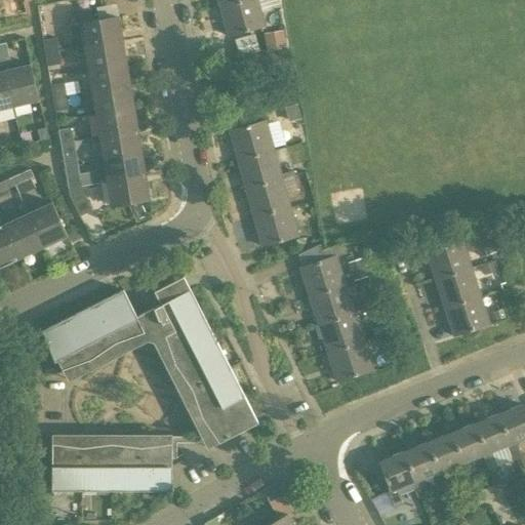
[(250,0),(216,0),(219,9),(250,0)]
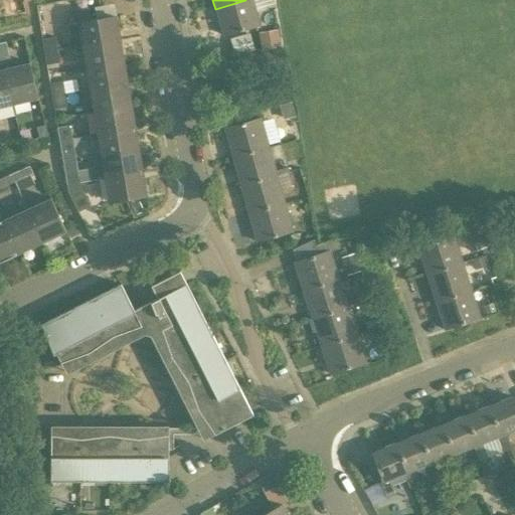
[(261,27),(251,0),(245,0),(215,9),(223,37),(261,27)]
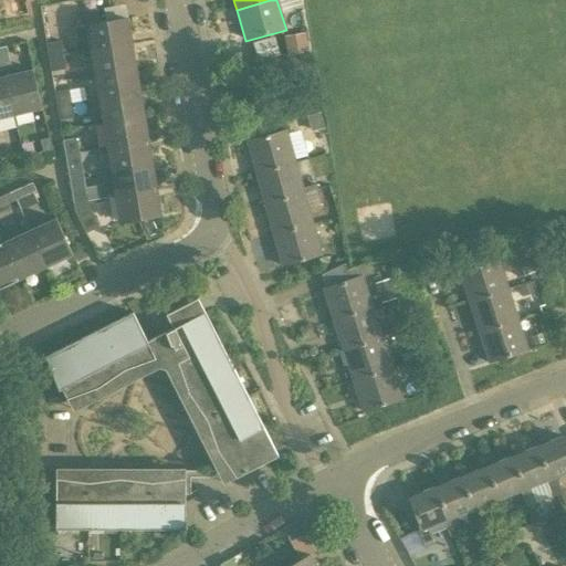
[(0,10),(2,19),(21,14),(19,4),(0,9),(0,10)]
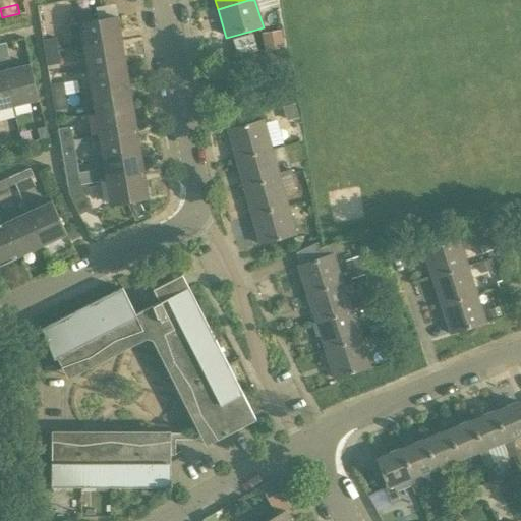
[(81,34),(84,51),(121,44),(117,19),(80,26),(80,23),(69,24),(70,35),(81,34)]
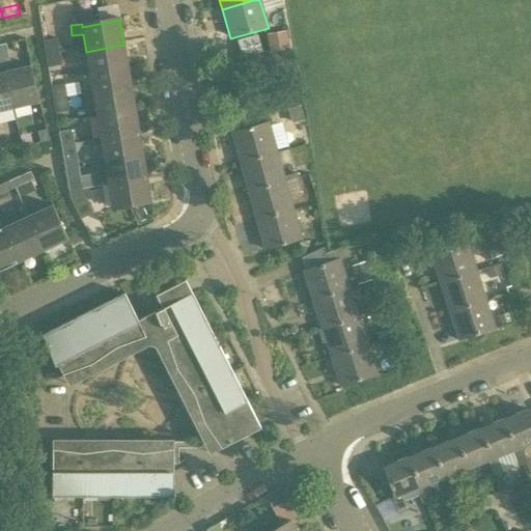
[(47,59),(59,57),(56,38),(43,40),(47,59)]
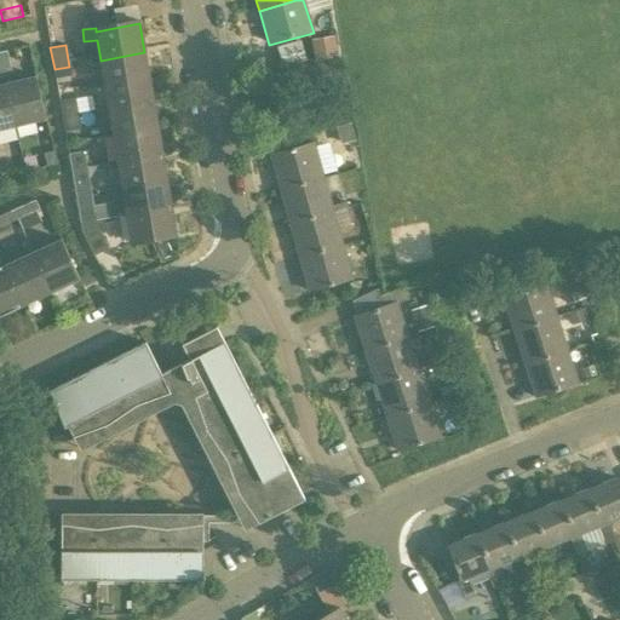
[(16,75),(34,72),(28,46),(10,51),(16,75)]
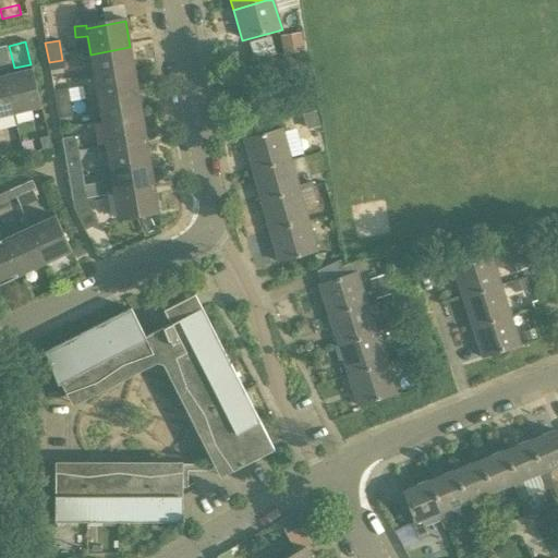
[(5,45),(0,46),(0,59),(2,69),(11,67),(5,45)]
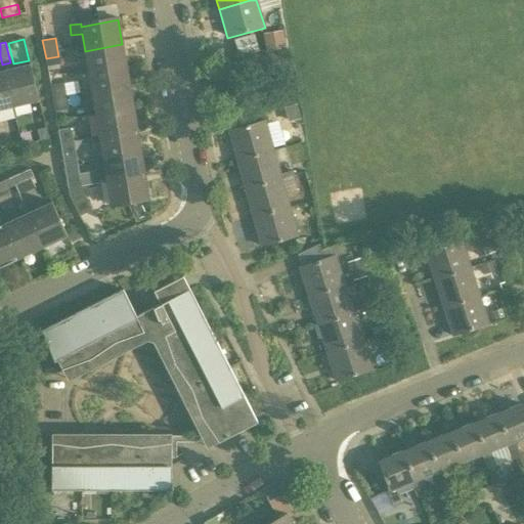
[(126,66),(122,44),(85,51),(88,73),(126,66)]
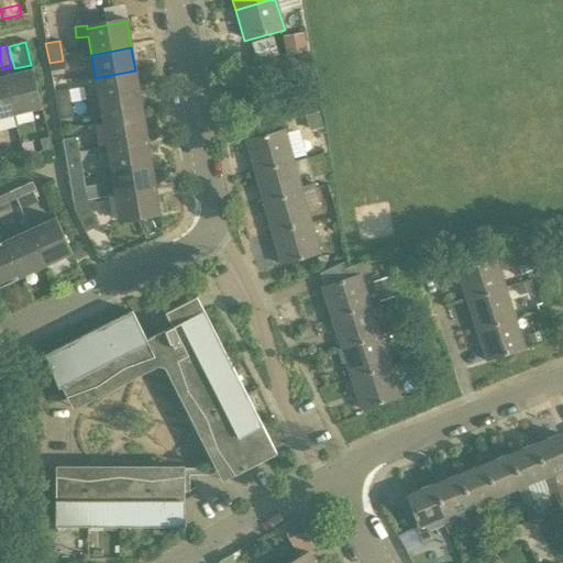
[(64,68),(63,61),(50,63),(51,70),(64,68)]
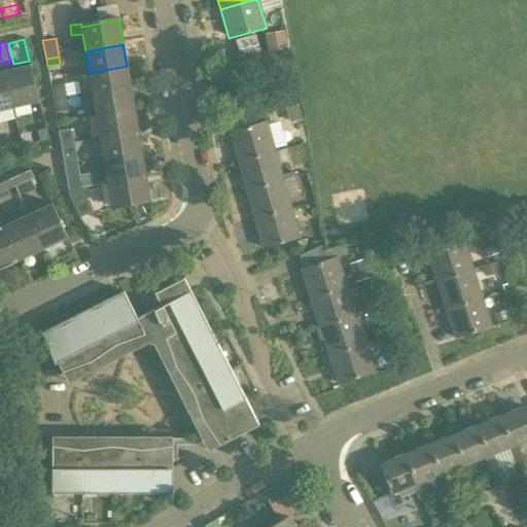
[(131,88),(127,66),(89,73),(93,95),(131,88)]
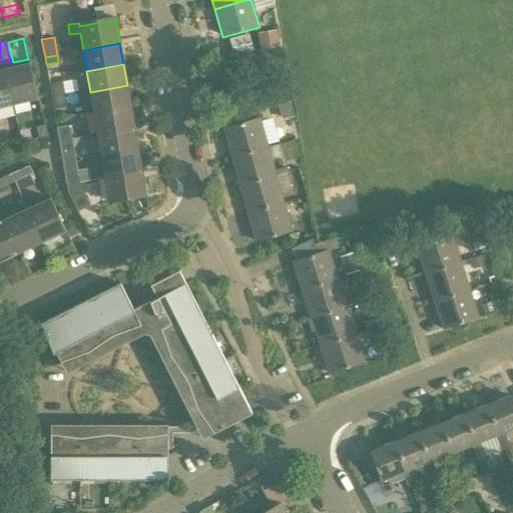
[(12,106),(37,100),(29,66),(4,72),(12,106)]
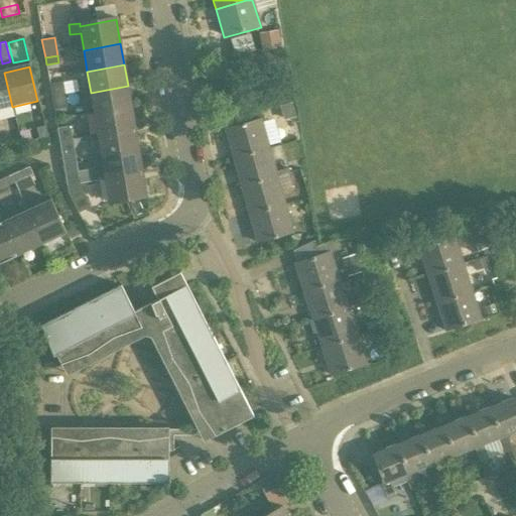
[(0,110),(12,107),(4,73),(0,73),(0,110)]
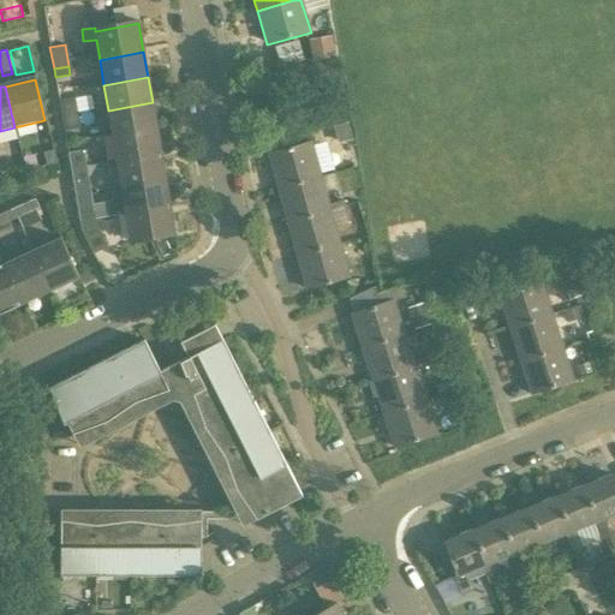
[(63,119),(77,115),(73,97),(59,100),(63,119)]
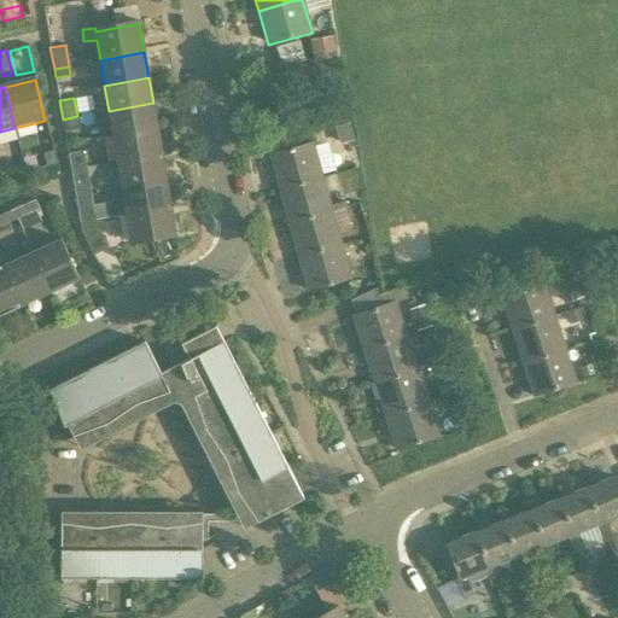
[(109,111),(114,139),(158,130),(153,103),(109,111)]
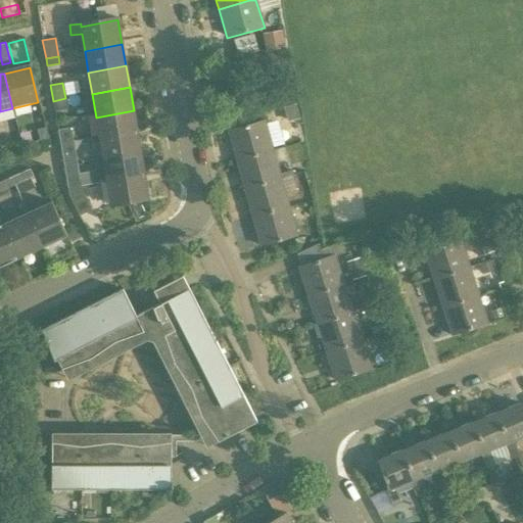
[(66,109),(65,98),(53,101),(54,111),(66,109)]
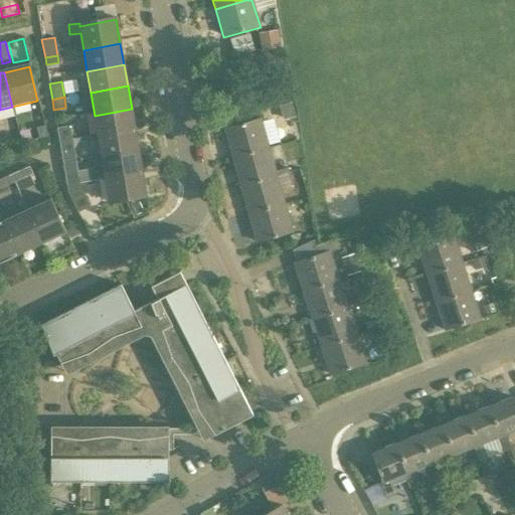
[(132,109),(95,116),(99,137),(135,131),(132,109)]
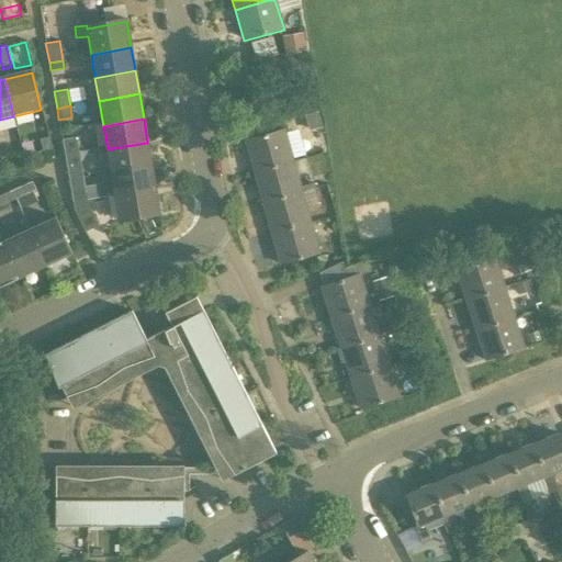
[(255,173),(294,163),(285,131),(246,143),(255,173)]
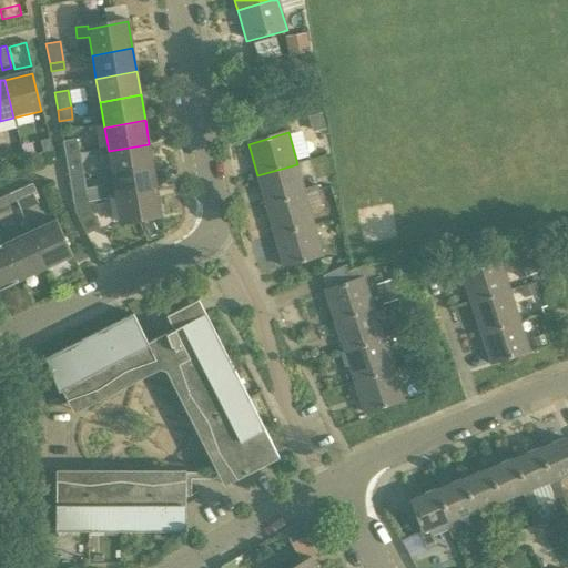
[(43,153),(52,151),(49,139),(40,141),(43,153)]
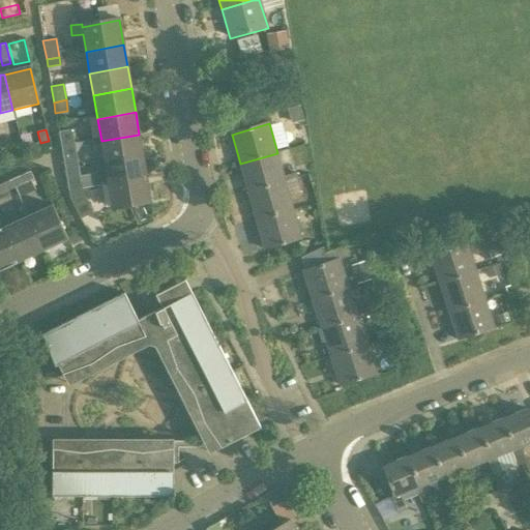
[(70,129),(58,131),(61,148),(74,146),(70,129)]
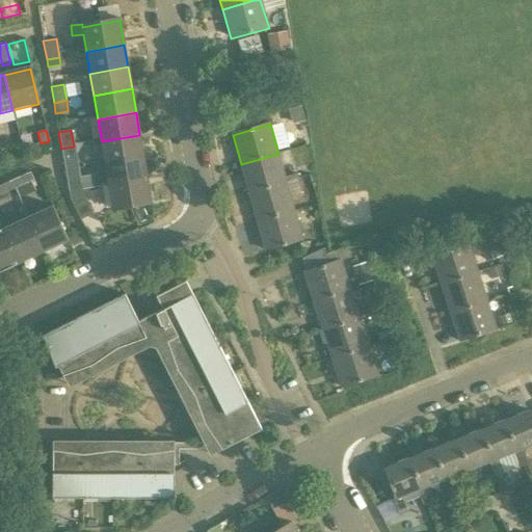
[(139,135),(102,141),(105,164),(143,158),(139,135)]
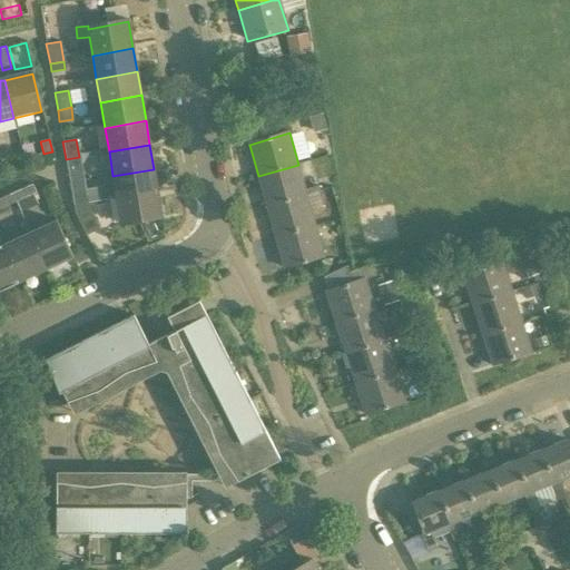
[(79,157),(66,159),(70,184),(84,182),(79,157)]
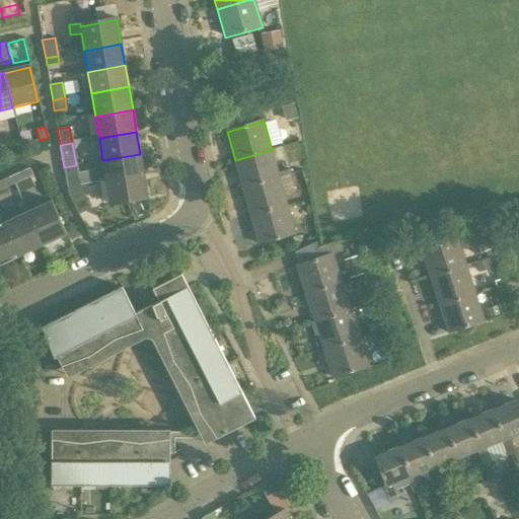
[(242,189),(279,178),(272,150),(235,160),(242,189)]
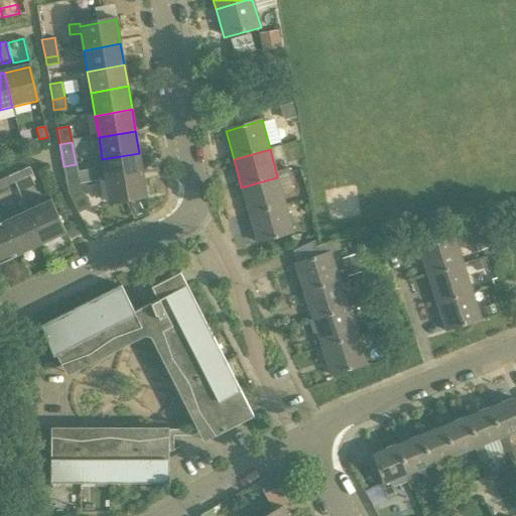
[(139,153),(102,159),(106,181),(143,174),(139,153)]
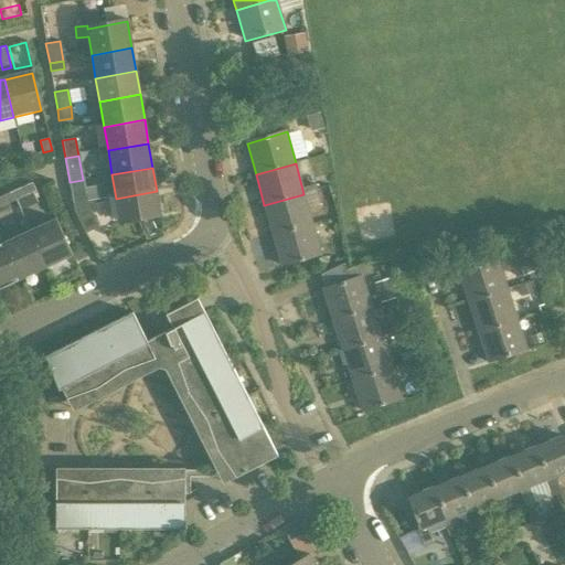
[(83,180),(70,182),(72,192),(84,190),(83,180)]
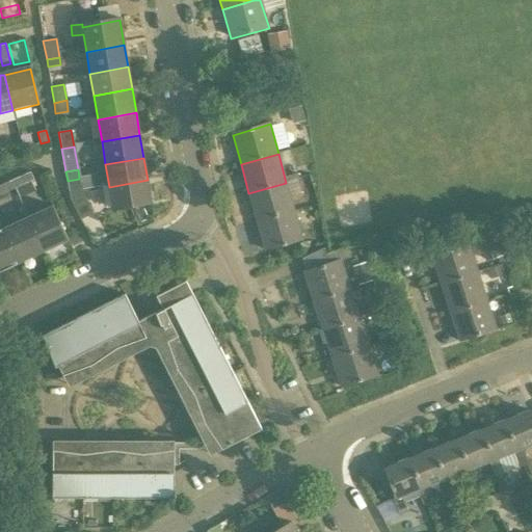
[(16,191),(34,183),(31,175),(12,183),(16,191)]
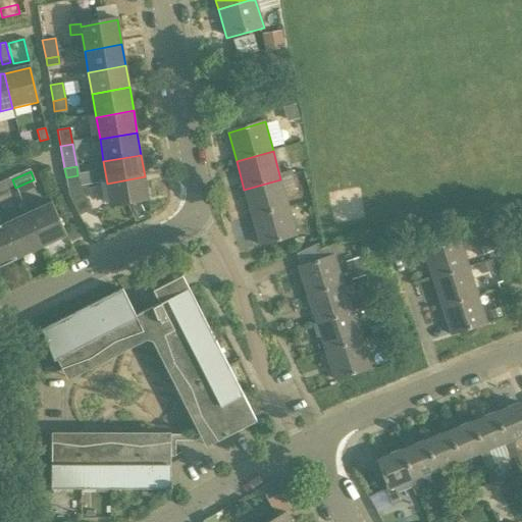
[(68,190),(83,188),(80,174),(77,175),(66,177),(68,190)]
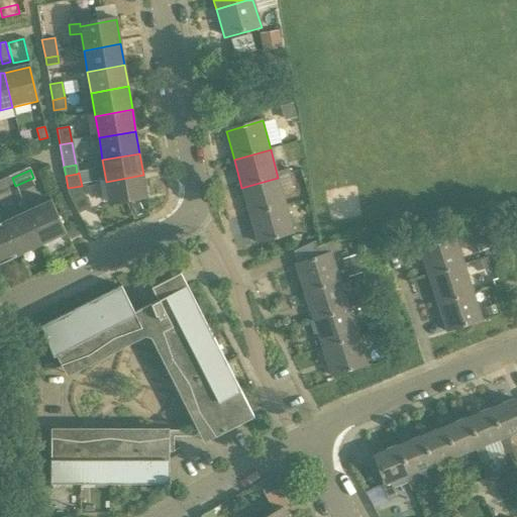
[(147,198),(143,175),(106,182),(110,205),(147,198)]
